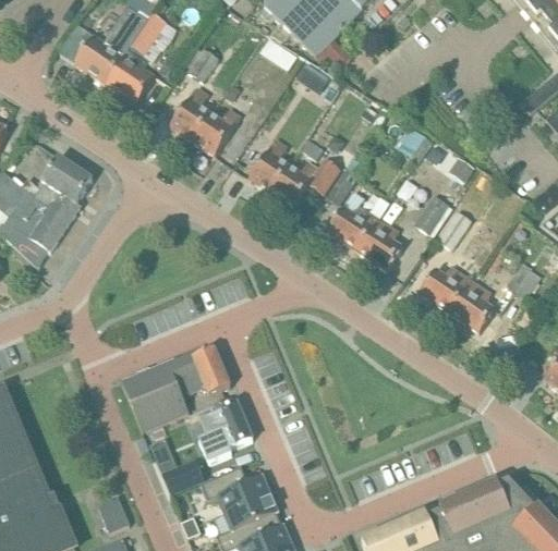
[(271,0),(264,9),(315,58),(370,0),(271,0)]
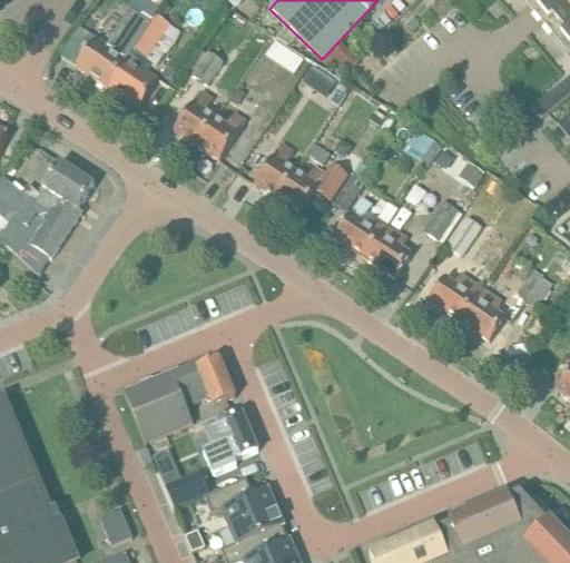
[(532,0),(547,19),(549,22),(553,19),(564,32),(561,36),(569,46),(569,0),(532,0)]
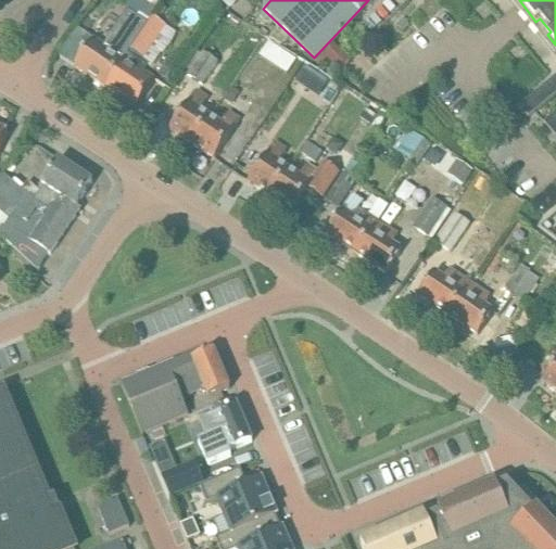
[(160,1),(153,12),(159,15),(166,4),(160,1)]
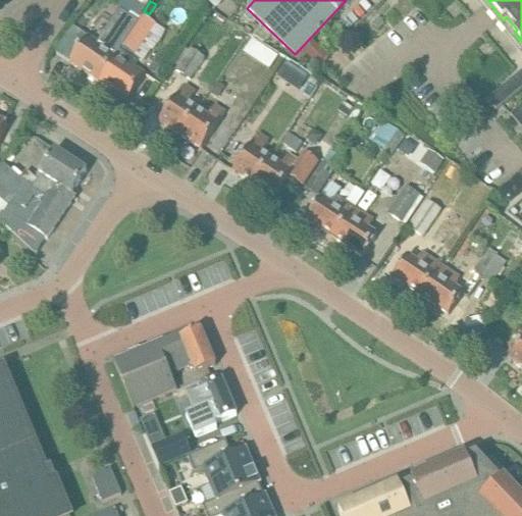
[(69,58),(99,78),(119,46),(120,46),(122,43),(139,18),(119,5),(102,31),(103,32),(98,39),(88,32),(69,58)]
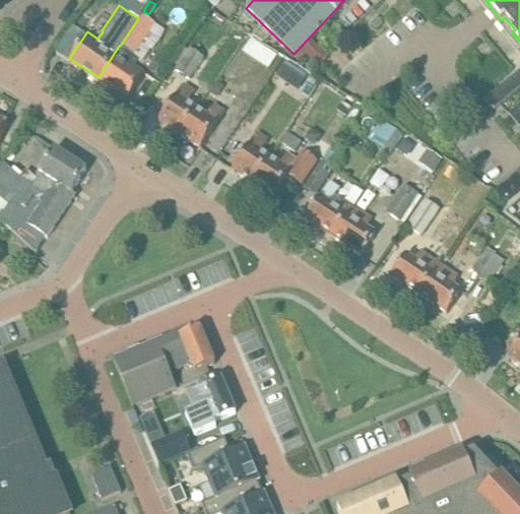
[(142,11),(138,18),(122,43),(135,51),(155,20),(142,11)]
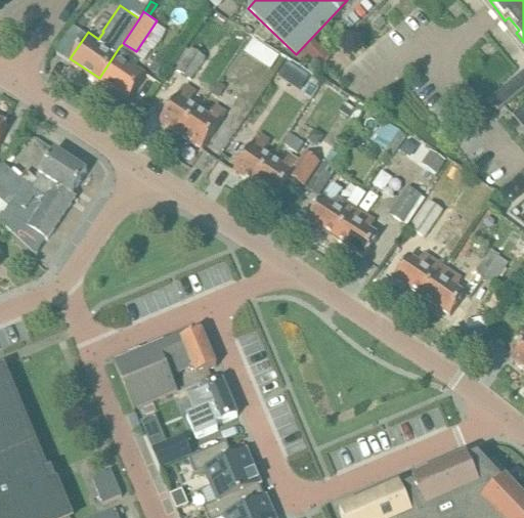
[(245,49),(270,67),(279,52),(254,35),(245,49)]
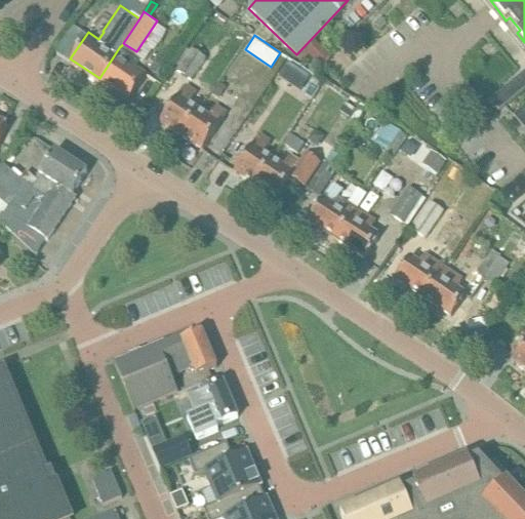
[(120,46),(99,78),(128,97),(139,81),(147,71),(136,64),(139,60),(121,46),(120,46)]
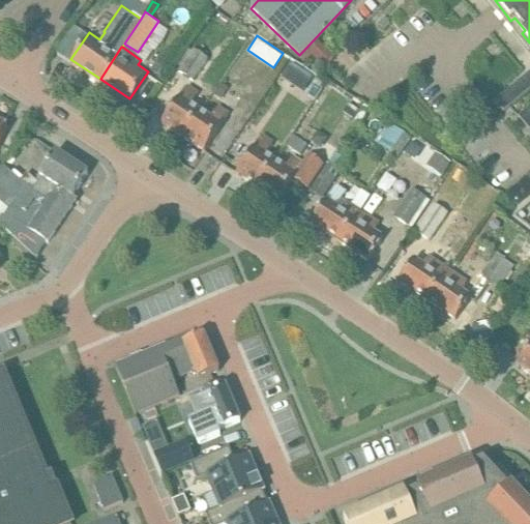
[(180,67),(195,77),(208,57),(194,47),(180,67)]
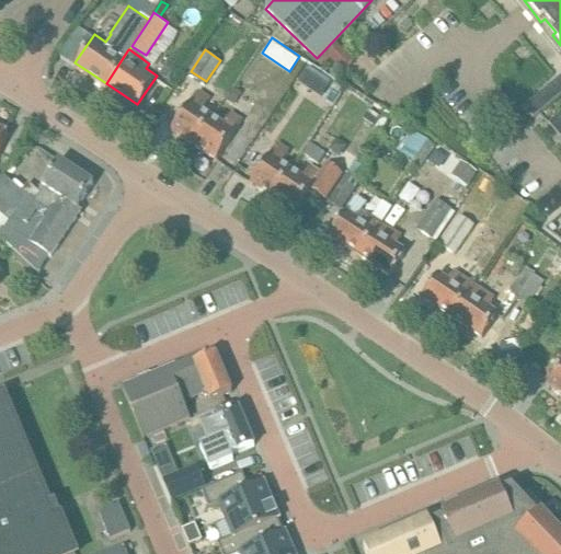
[(169,56),(159,71),(168,76),(176,60),(169,56)]
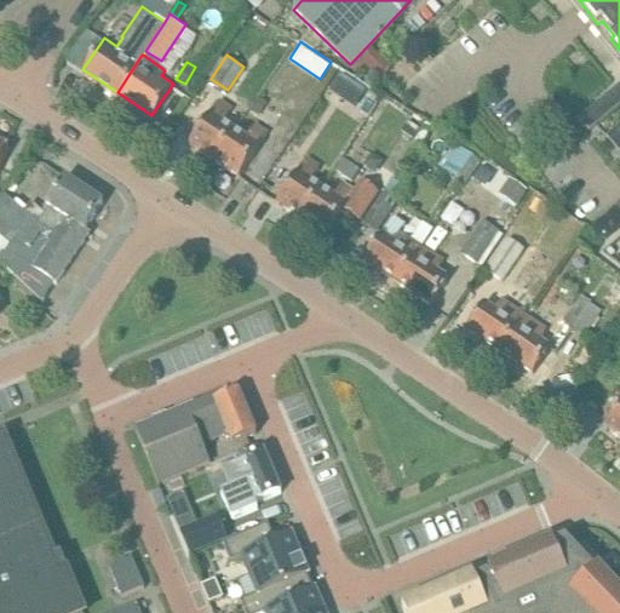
[(342,70),(327,91),(344,103),(359,81),(342,70)]
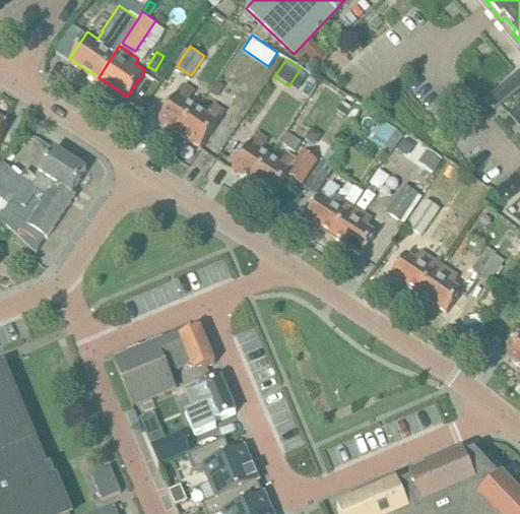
[(510,75),(519,85),(519,83),(519,74),(517,70),(510,75)]
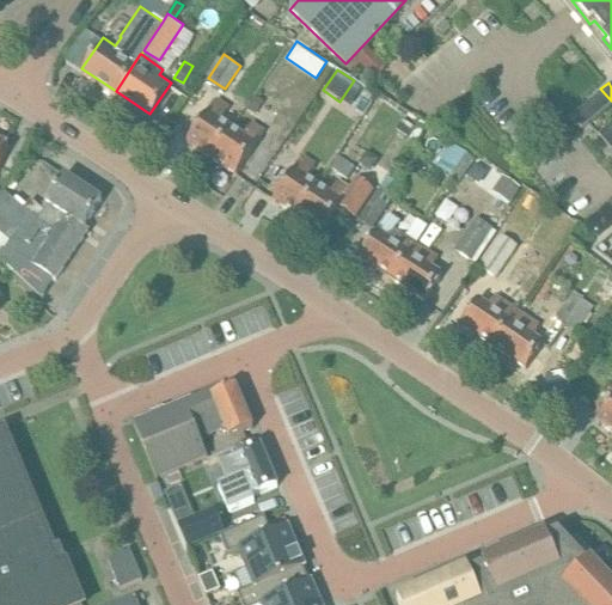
[(600,89),(593,95),(604,107),(611,101),(600,89)]
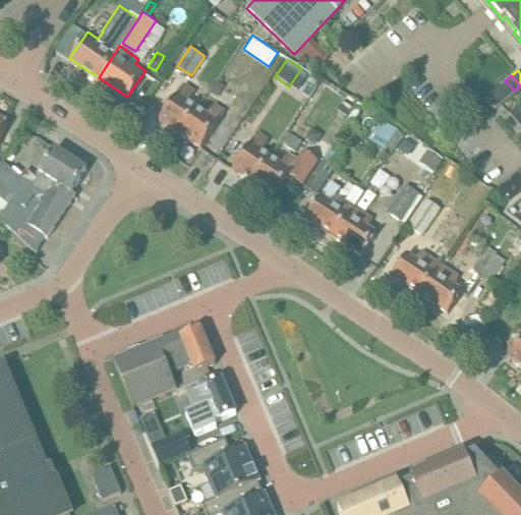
[(216,77),(210,88),(218,93),(224,82),(216,77)]
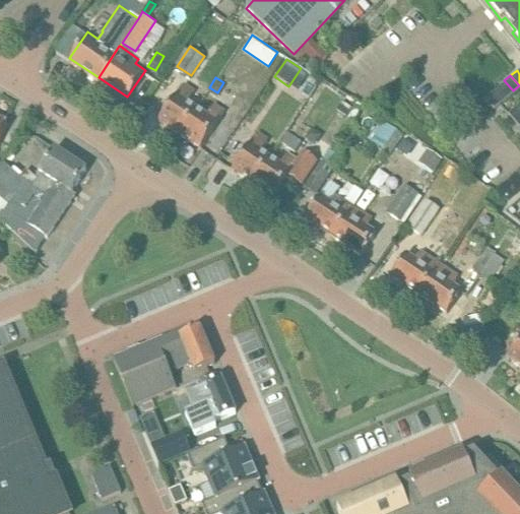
[(179,132),(195,107),(187,101),(195,88),(182,80),(157,118),(179,132)]
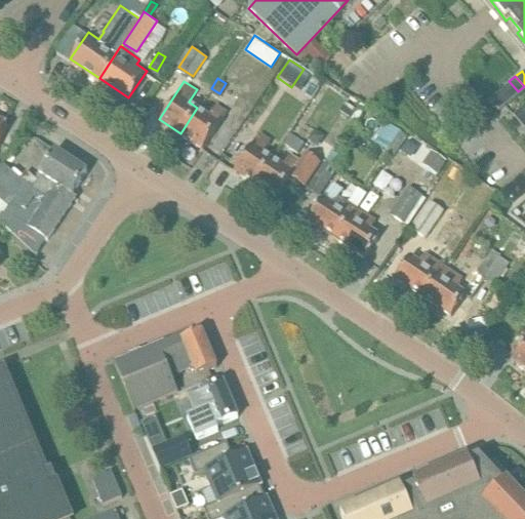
[(502,86),(511,96),(518,91),(509,81),(502,86)]
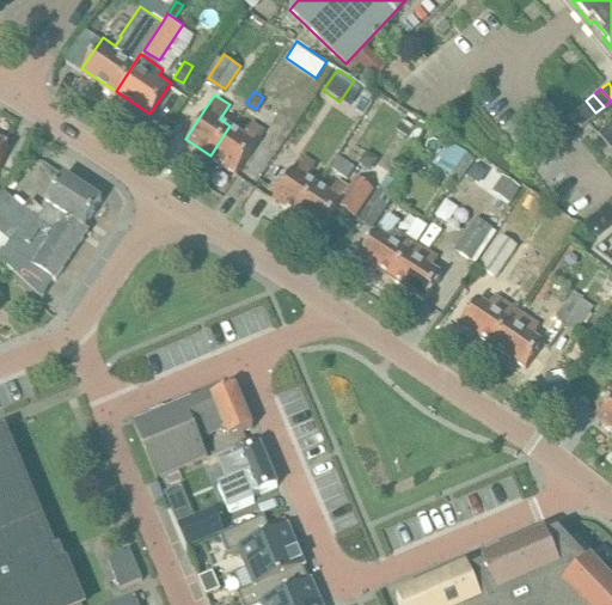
[(586,101),(579,107),(588,118),(595,112),(586,101)]
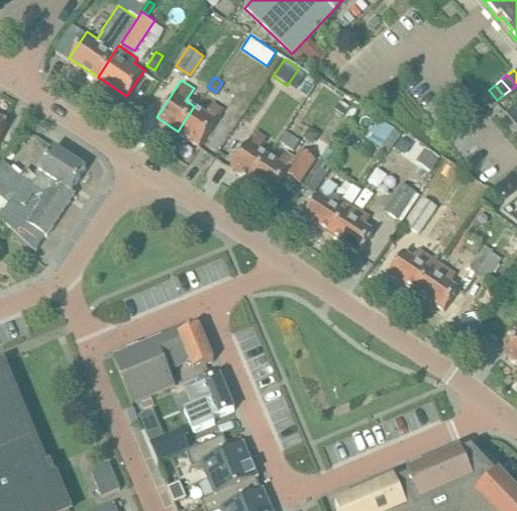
[(489,90),(483,96),(491,105),(497,100),(489,90)]
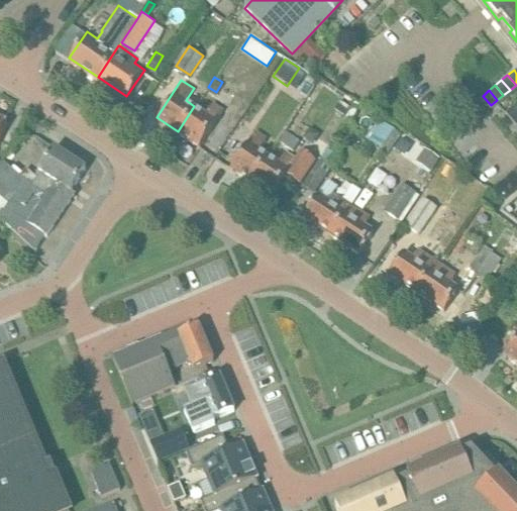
[(339,97),(334,106),(344,112),(349,104),(339,97)]
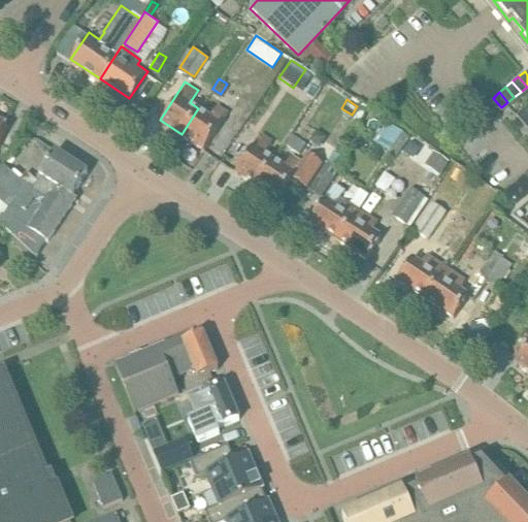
[(363,101),(353,118),(358,121),(368,104),(363,101)]
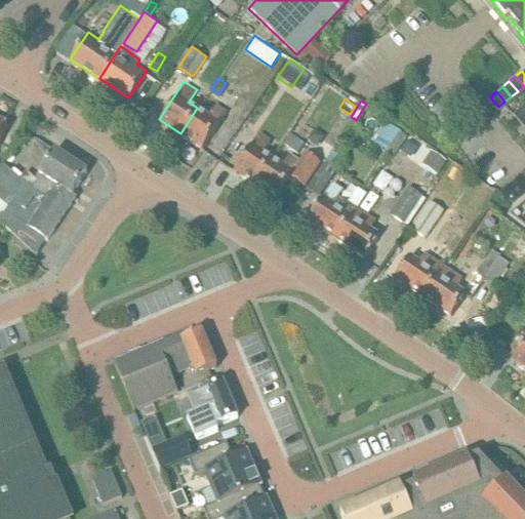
[(202,147),(213,129),(227,109),(216,103),(208,115),(197,108),(180,133),(202,147)]
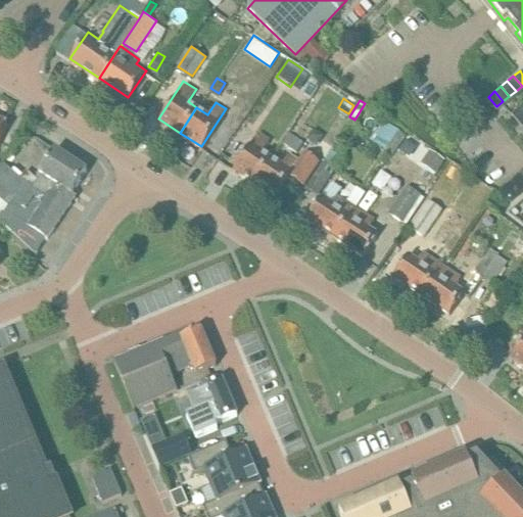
[(512,111),(517,119),(522,113),(522,104),(521,103),(512,111)]
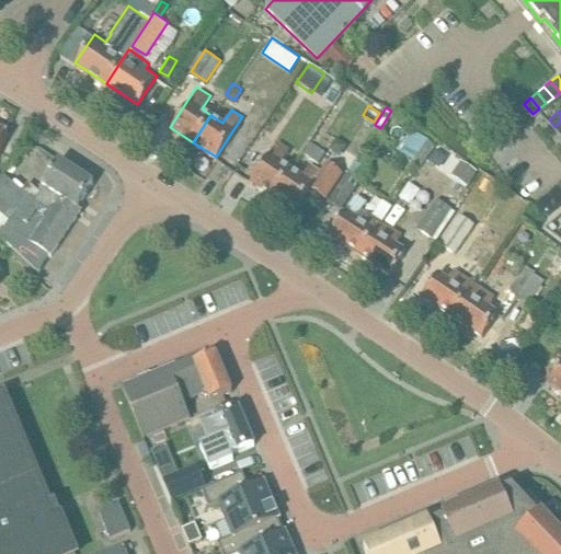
[(434,142),(411,126),(397,148),(414,159),(413,161),(419,164),(434,142)]
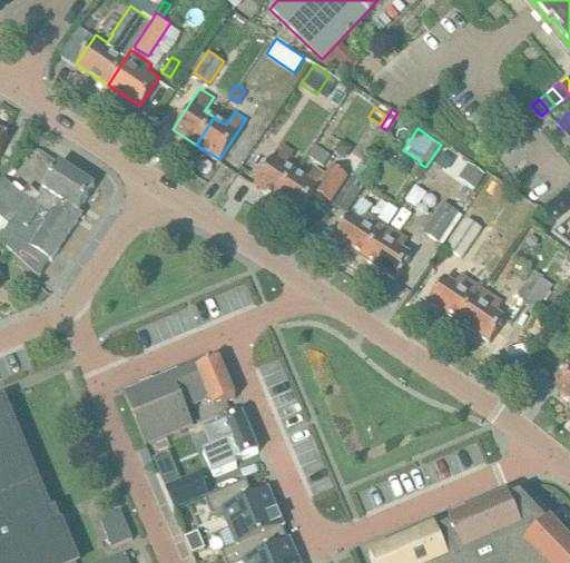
[(282,141),(266,164),(254,183),(277,197),(296,169),(286,164),(295,150),(282,141)]
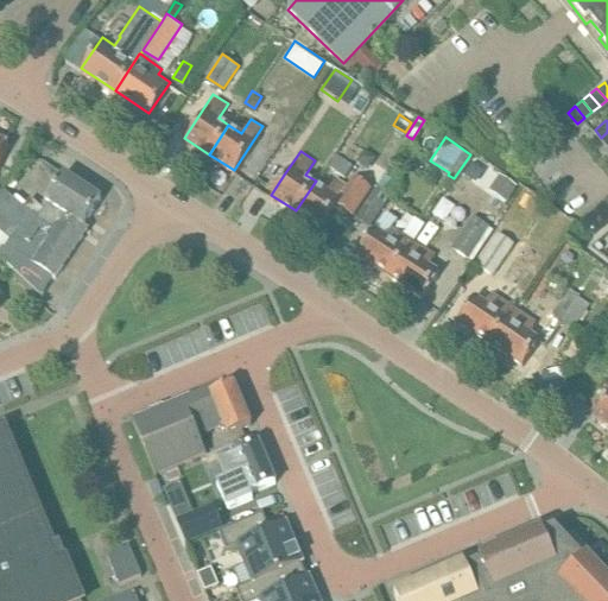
[(353,162),(343,156),(337,151),(329,163),(344,174),(353,162)]
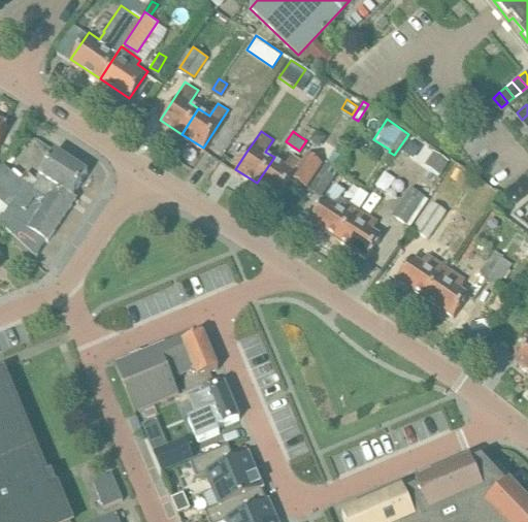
[(47,238),(72,201),(76,195),(72,193),(88,170),(55,149),(39,172),(41,173),(29,192),(21,186),(12,178),(4,187),(0,182),(0,221),(6,227),(35,254),(46,237),(47,238)]
